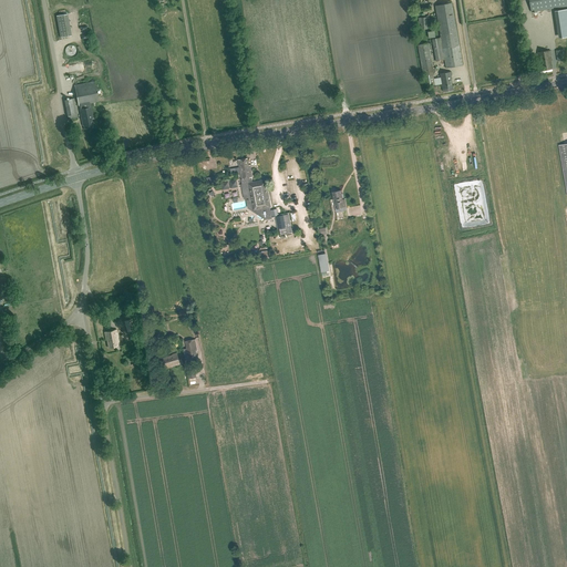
[(566,0),(528,0),(532,12),(566,6),(566,0)]
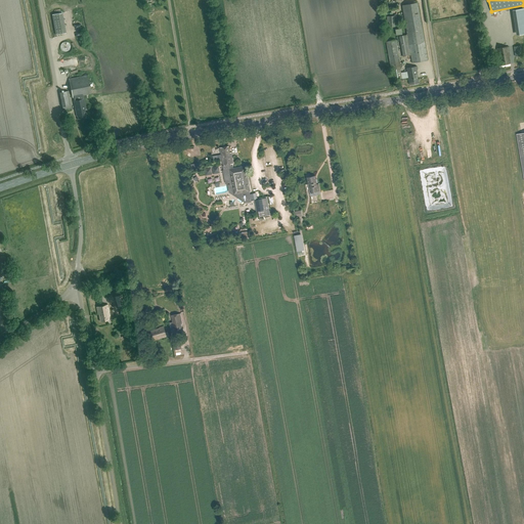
[(428,60),(418,3),(402,5),(407,35),(400,37),(403,56),(411,55),(412,63),(428,60)]
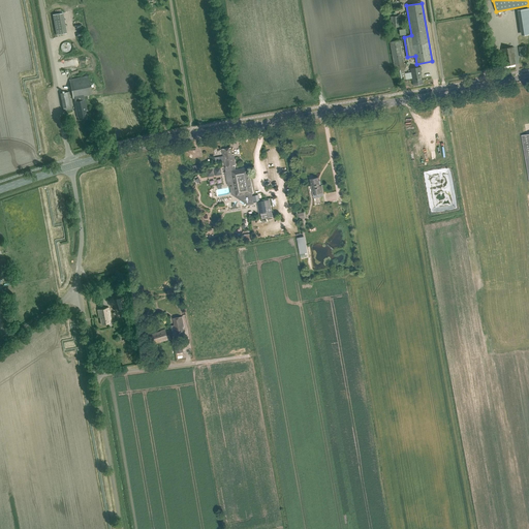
[(528,8),(518,10),(522,35),(528,34),(528,8)]
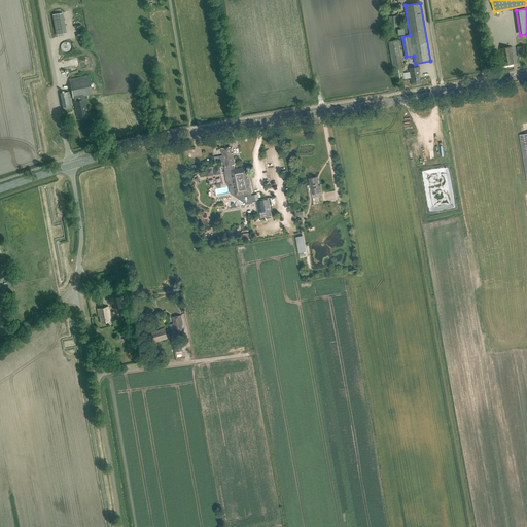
[(63,13),(53,15),(57,35),(67,34),(63,13)]
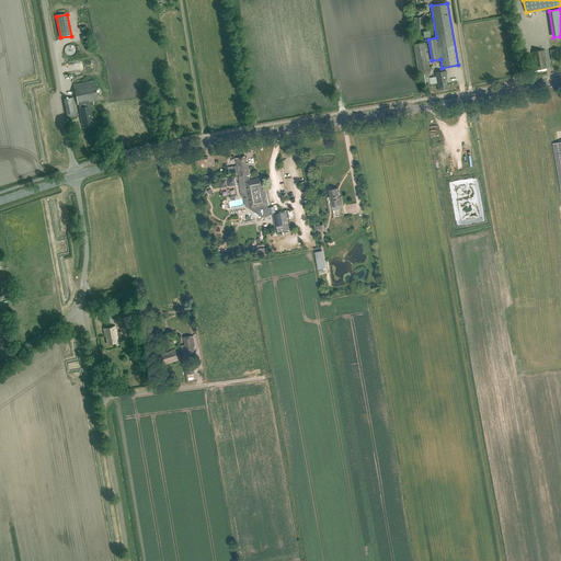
[(423,29),(423,18),(414,18),(414,24),(416,24),(416,29),(423,29)]
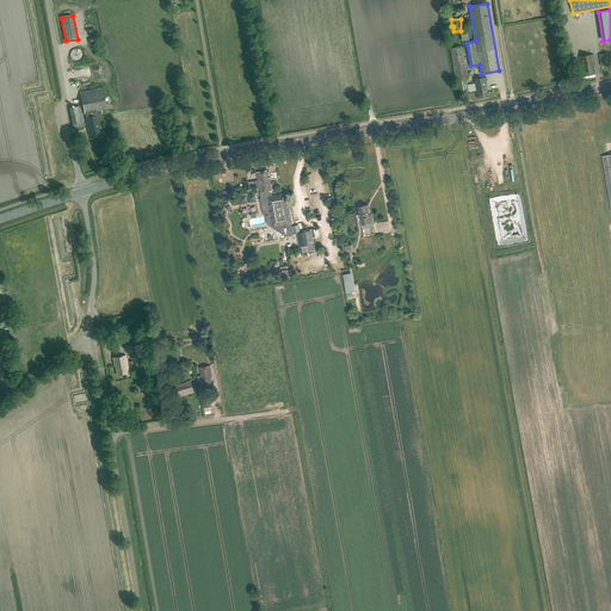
[(469,91),(467,80),(468,80),(462,47),(450,48),(457,82),(458,82),(461,92),(469,91)]
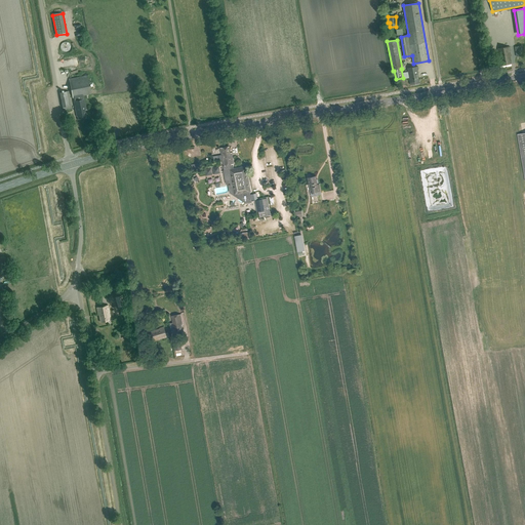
[(63,42),(64,51),(73,50),(72,41),(63,42)]
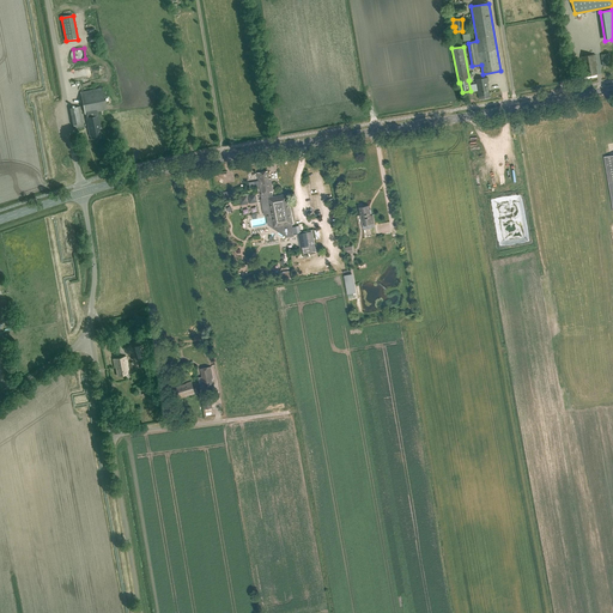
[(595,66),(596,66),(595,60),(596,60),(595,54),(594,55),(583,56),(581,56),(583,67),(584,66),(587,76),(596,74),(595,66)]
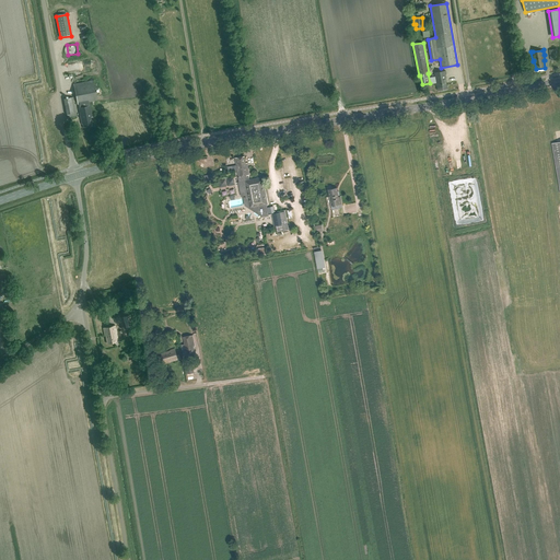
[(438,91),(447,89),(445,76),(446,74),(446,71),(434,72),(438,91)]
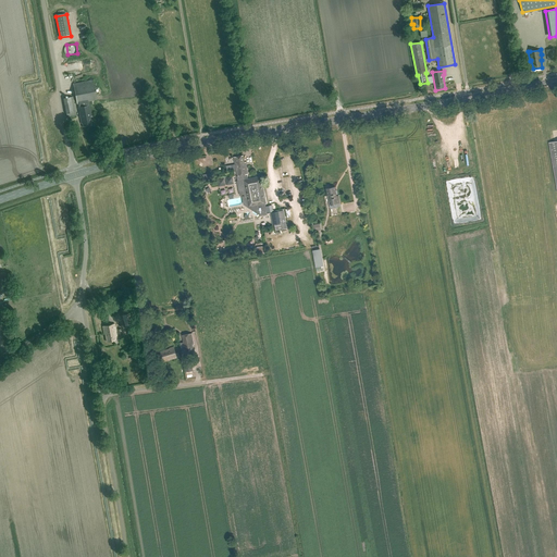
[(91,125),(90,116),(91,116),(89,101),(97,100),(93,81),(73,84),(82,124),(83,124),(83,126),(91,125)]
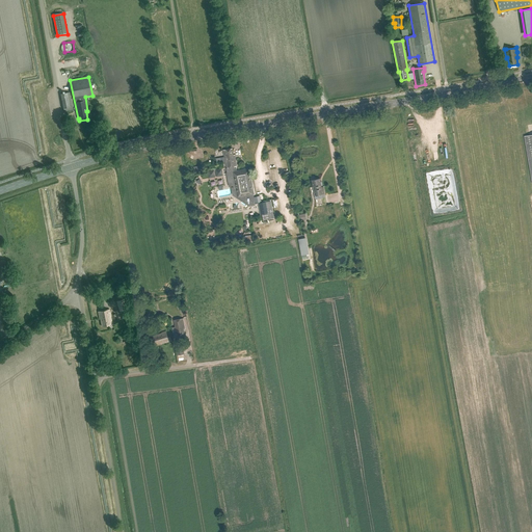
[(63,111),(73,110),(70,92),(60,94),(63,111)]
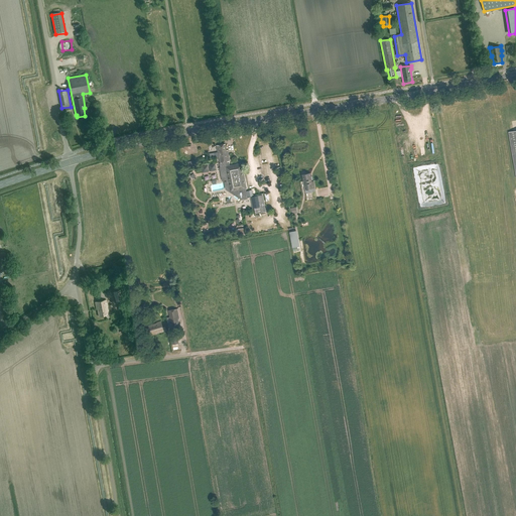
[(227,153),(225,144),(217,145),(220,163),(221,167),(220,168),(222,178),(223,180),(224,180),(226,188),(241,200),(248,199),(247,198),(242,167),(241,167),(238,166),(238,164),(230,166),(229,161),(230,161),(228,153),(227,153)]
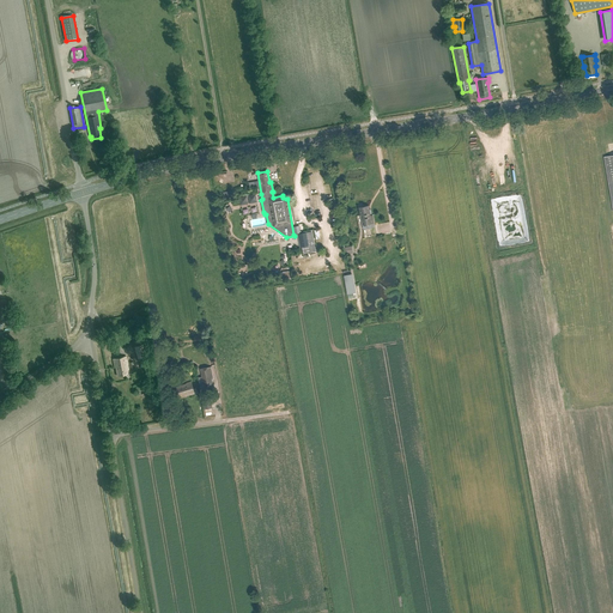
[(372,214),(370,216),(369,206),(359,207),(360,216),(362,214),(366,237),(376,236),(372,214)]
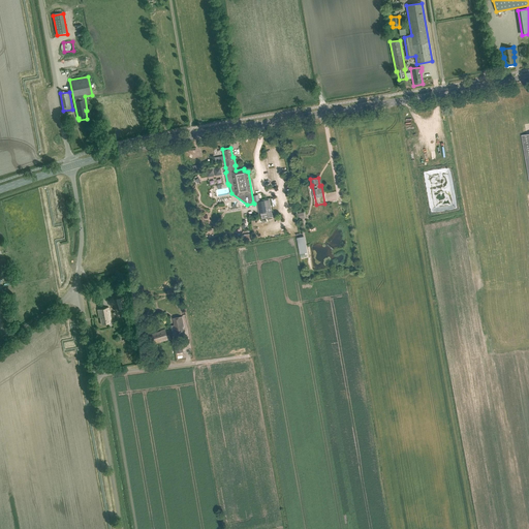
[(261,219),(273,217),(270,199),(256,201),(256,203),(260,220),(261,219)]
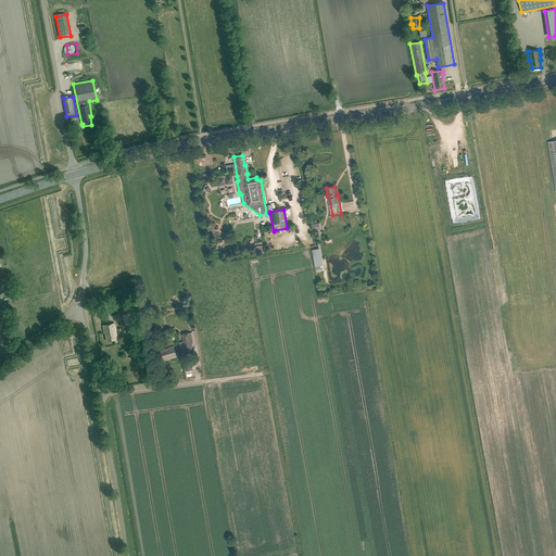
[(321,260),(319,248),(312,250),(316,267),(323,265),(321,260)]
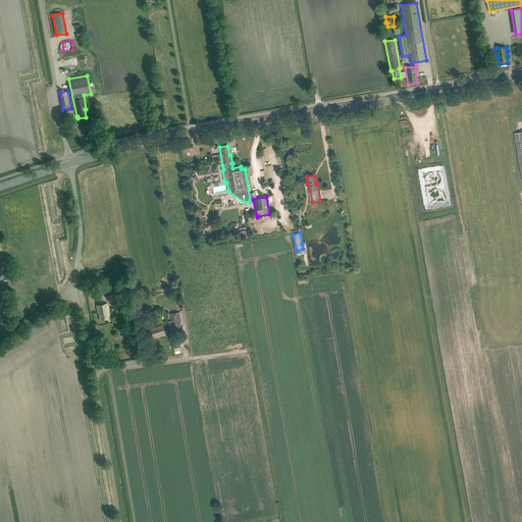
[(117,306),(125,303),(122,293),(114,296),(117,306)]
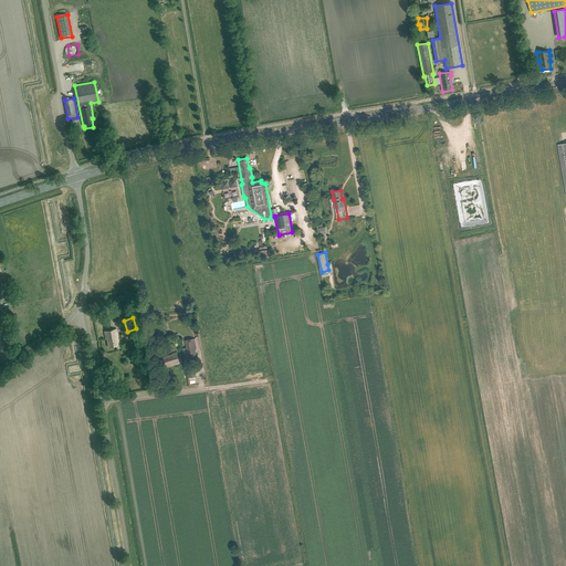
[(119,345),(116,329),(104,332),(106,339),(107,339),(108,347),(119,345)]
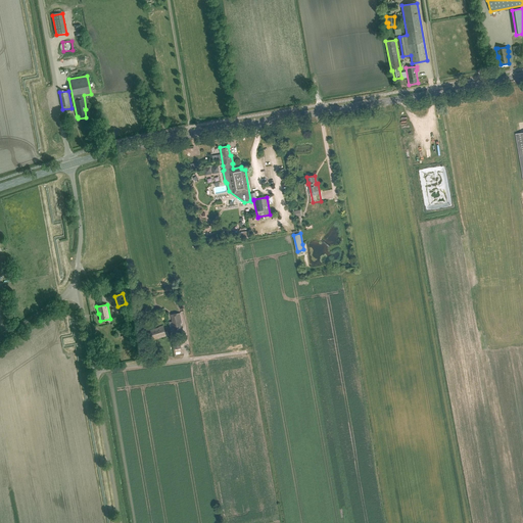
[(180,313),(171,315),(174,330),(182,329),(181,323),(182,323),(180,313)]
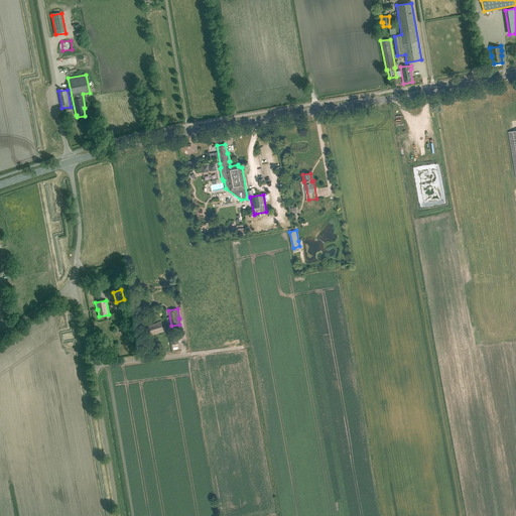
[(162,328),(161,321),(157,323),(157,324),(148,326),(151,335),(158,333),(166,331),(165,327),(162,328)]
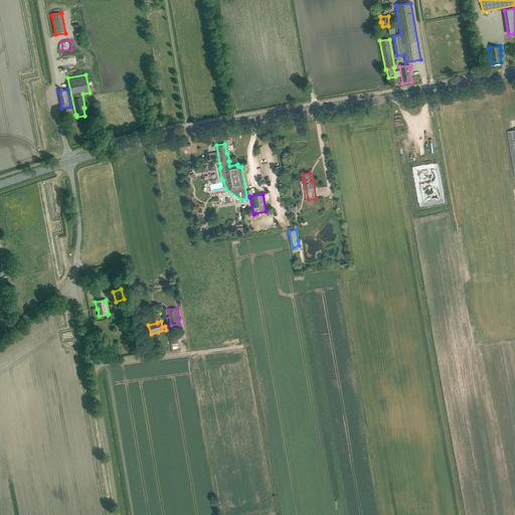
All buildings are outlined.
